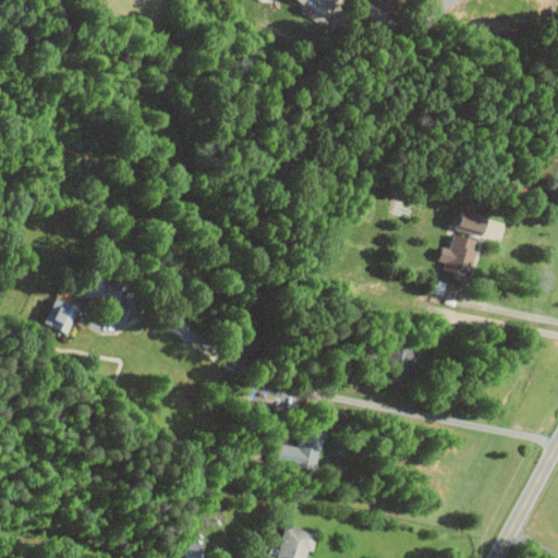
[(472,218),(444,213),(441,227),(470,232),(472,218)]
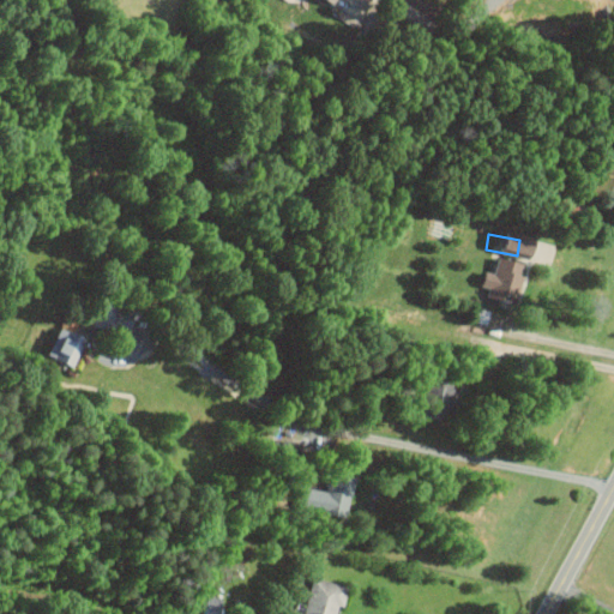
[(487,274),(475,271),(473,284),(483,287),(482,295),(511,302),(519,264),(491,257),(487,274)]
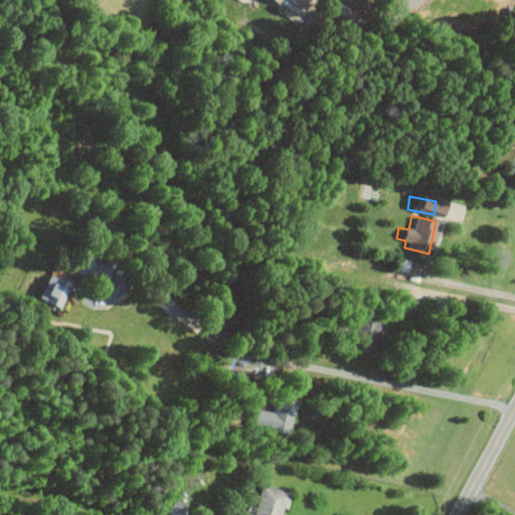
[(112,276),(112,268),(118,268),(118,260),(91,259),(91,263),(79,263),(78,275),(112,276)]
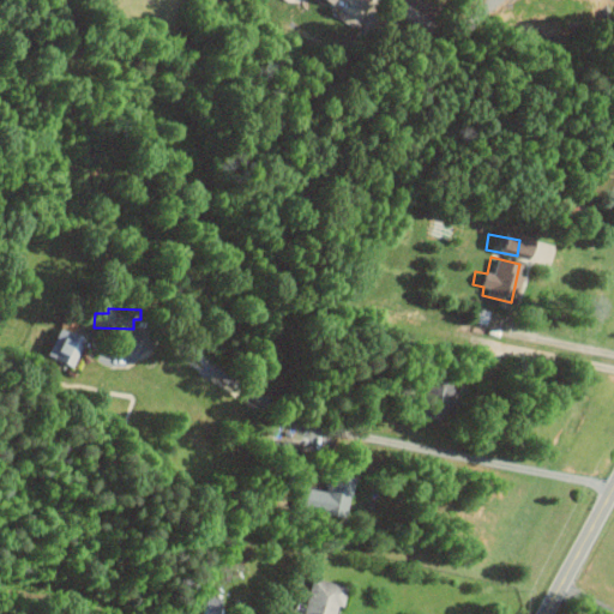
[(74,366),(86,337),(59,326),(47,355),(74,366)]
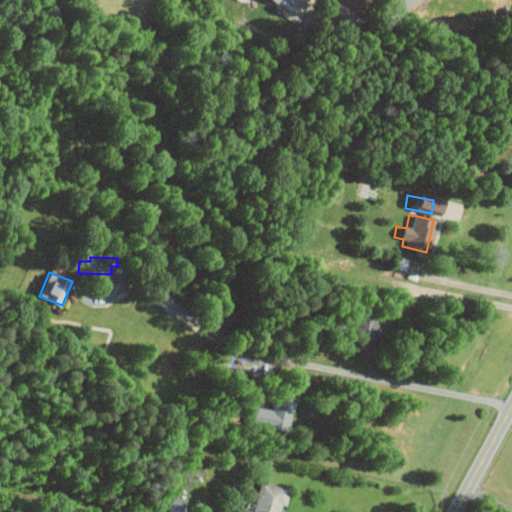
[(289,433),(298,398),(277,392),(271,411),(254,406),(250,422),(289,433)]
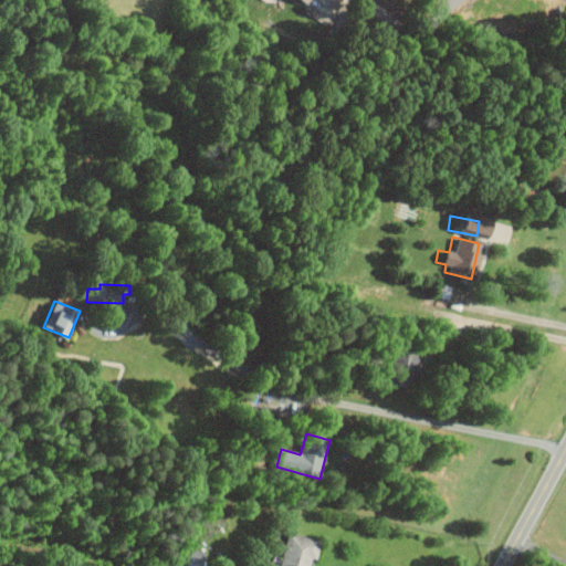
[(311,565),(312,558),(318,559),(323,540),(291,533),(284,565),(311,565)]
